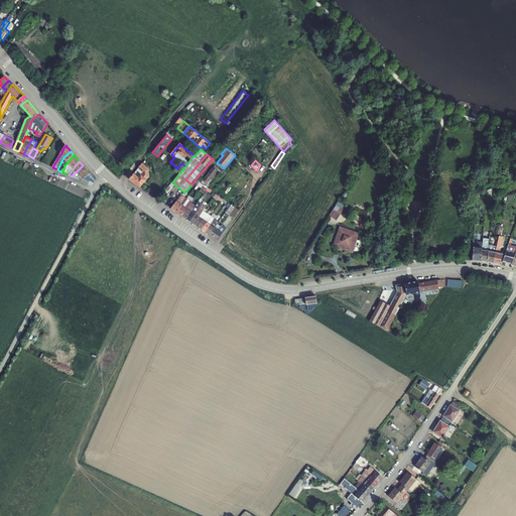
[(129,178),(140,186),(149,175),(149,167),(143,162),(129,178)]
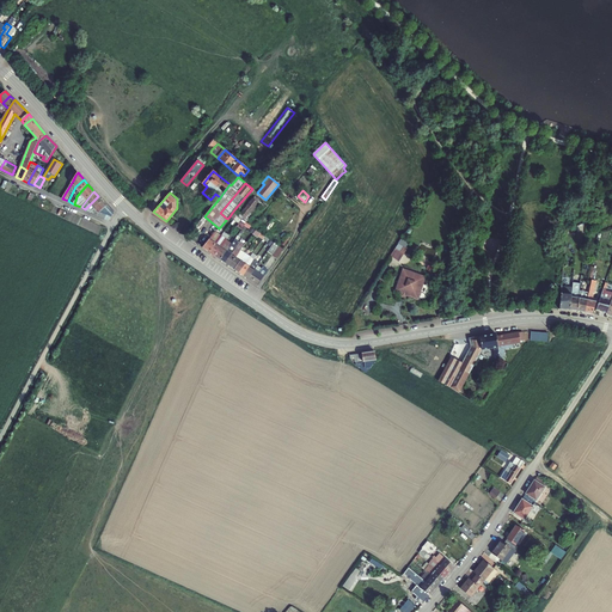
[(98,196),(85,209),(92,212),(103,201),(98,196)]
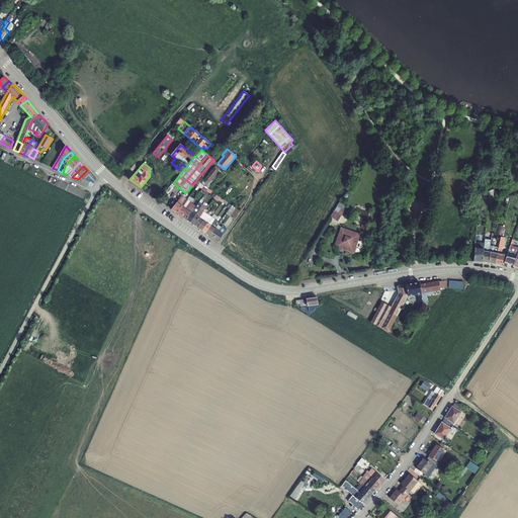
[(208,184),(220,170),(216,167),(204,180),(208,184)]
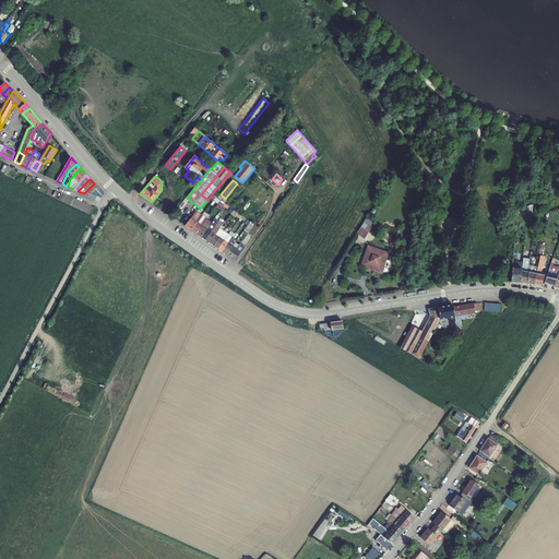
[(236,189),(239,186),(237,183),(225,199),(227,201),(236,189)]
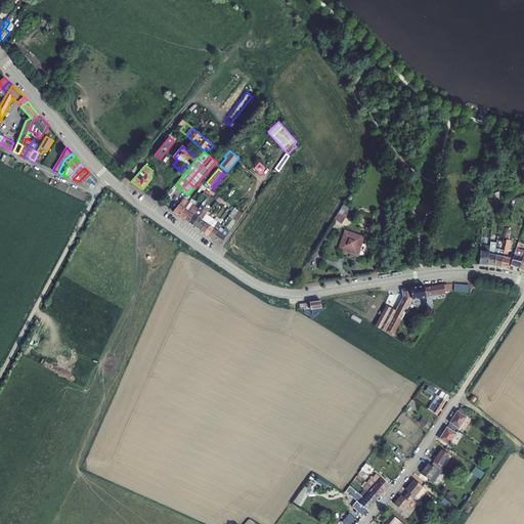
[(96,182),(92,177),(87,181),(92,187),(96,182)]
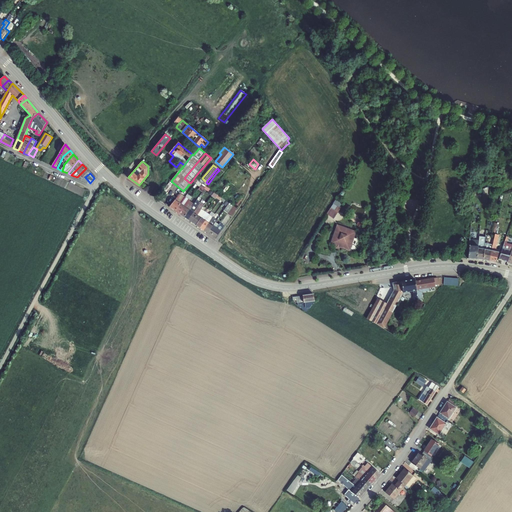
[(202,178),(197,174),(194,178),(198,180),(202,183),(206,186),(208,184),(206,182),(202,178)]
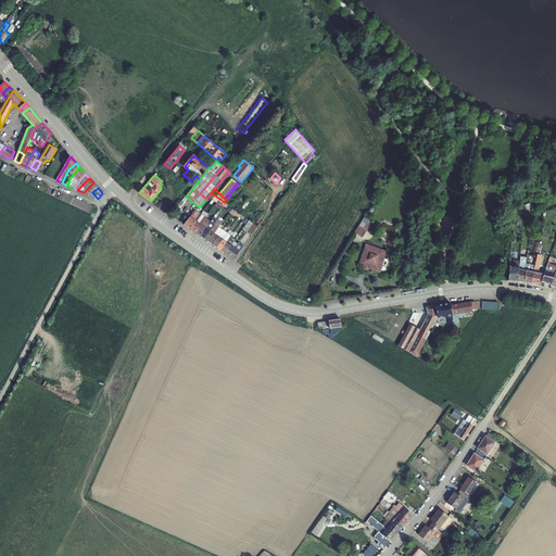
[(191,217),(185,225),(190,229),(197,220),(198,219),(200,217),(201,214),(197,211),(191,217)]
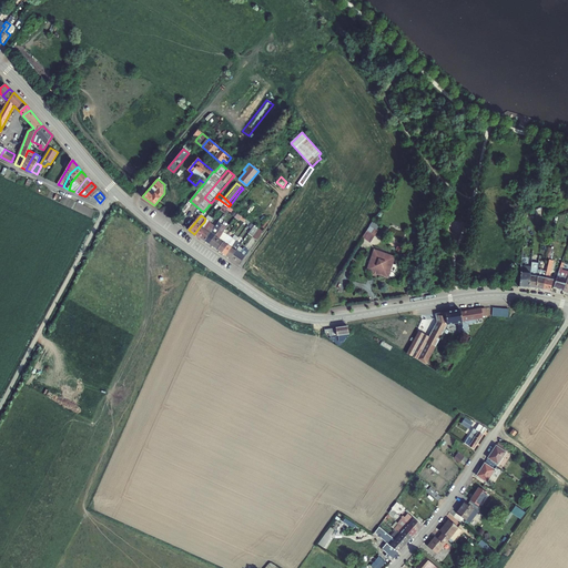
[(202,224),(201,225),(194,234),(200,237),(205,229),(209,225),(211,222),(212,220),(208,216),(205,219),(204,222),(202,224)]
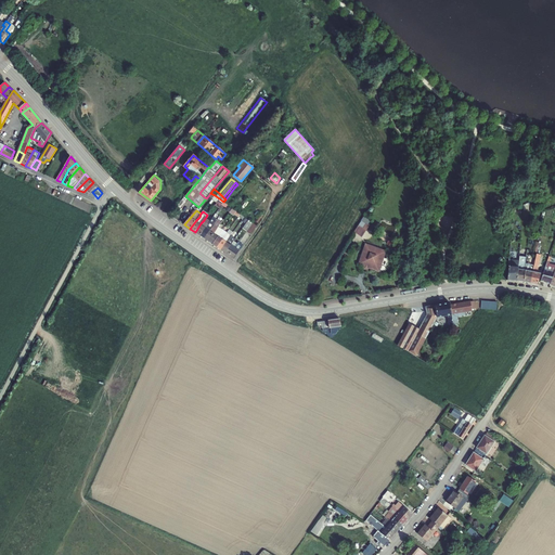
[(362,236),(373,221),(365,216),(355,232),(362,236)]
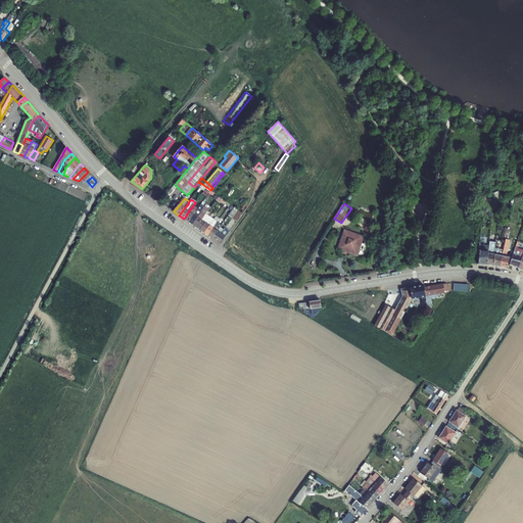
[(189,210),(184,219),(188,222),(193,214),(194,212),(196,210),(198,207),(194,204),(192,207),(189,210)]
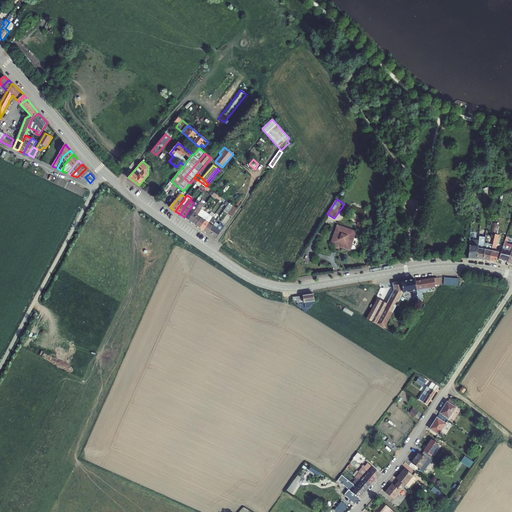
[(188,220),(194,212),(199,204),(200,203),(196,200),(195,202),(194,203),(192,206),(190,208),(189,209),(184,217),(188,220)]
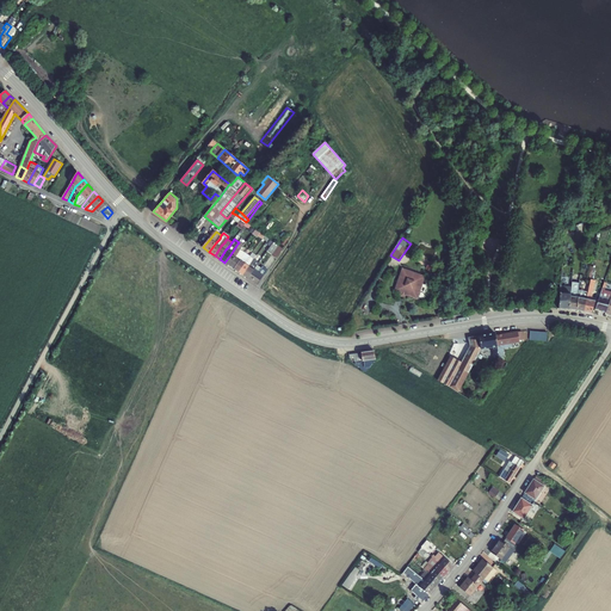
[(232,253),(224,263),(229,265),(235,257),(236,254),(239,252),(241,250),(242,247),(244,246),(239,242),(238,244),(232,253)]
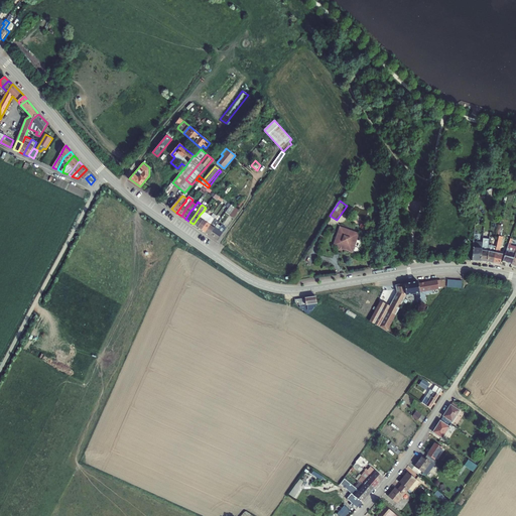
[(232,205),(225,213),(229,216),(235,207),(232,205)]
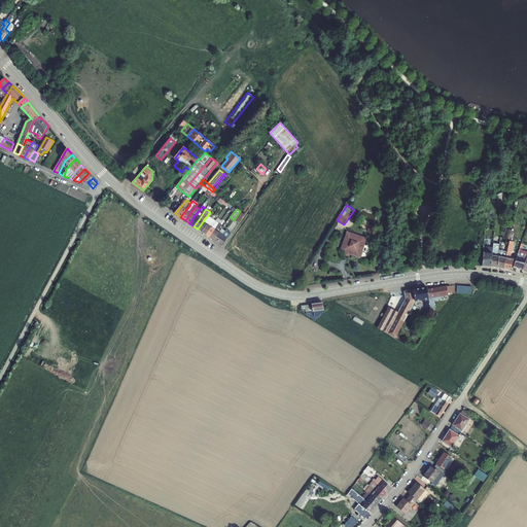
[(240,211),(234,220),(238,222),(244,214),(240,211)]
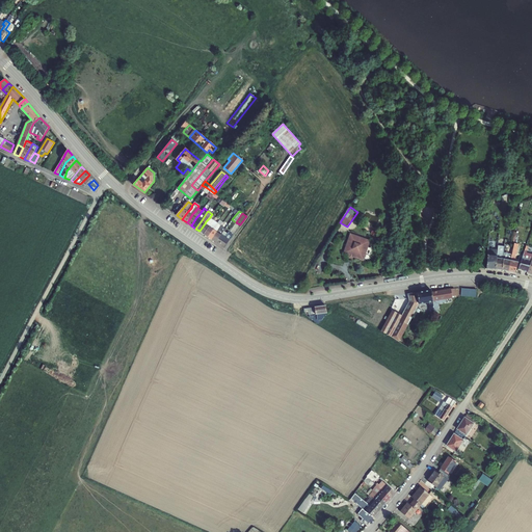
[(205,223),(200,231),(204,234),(210,224),(214,219),(210,217),(208,219),(206,221),(205,223)]
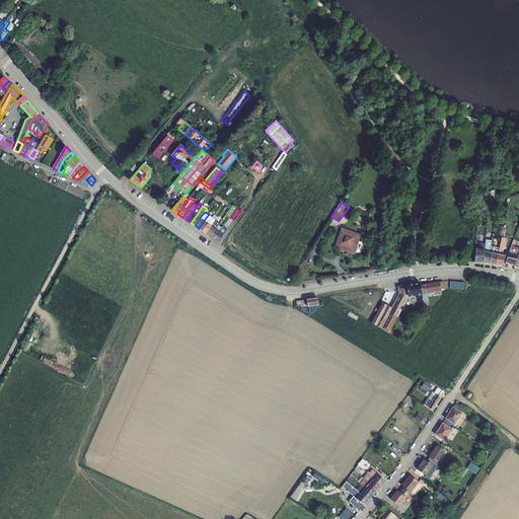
[(199,228),(203,231),(210,221),(212,217),(209,214),(205,219),(199,228)]
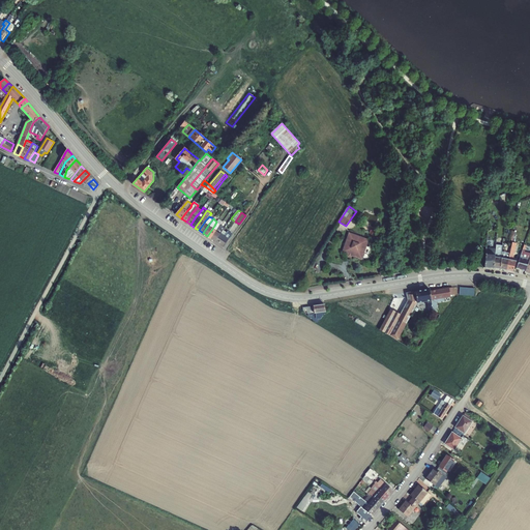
[(214,226),(207,236),(210,239),(216,231),(218,229),(221,225),(216,222),(214,226)]
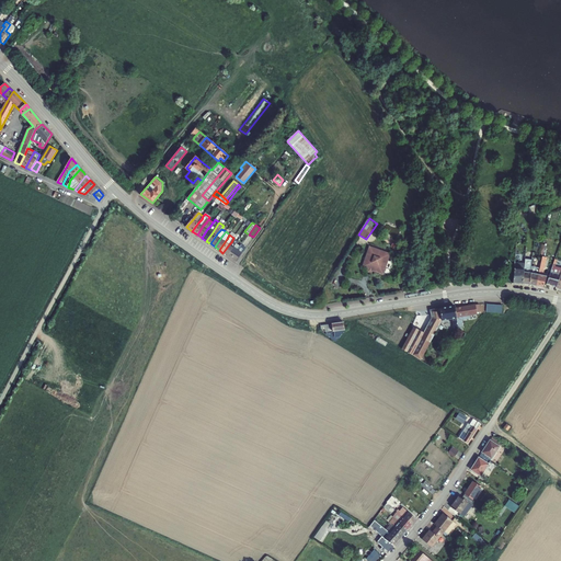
[(229,244),(222,253),(227,255),(233,248),(235,245),(236,243),(238,241),(233,238),(231,242),(229,244)]
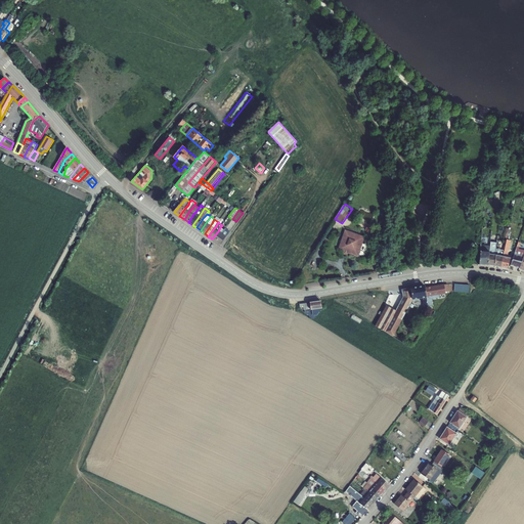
[(212,238),(216,242),(222,233),(223,232),(224,230),(220,227),(219,229),(218,231),(212,238)]
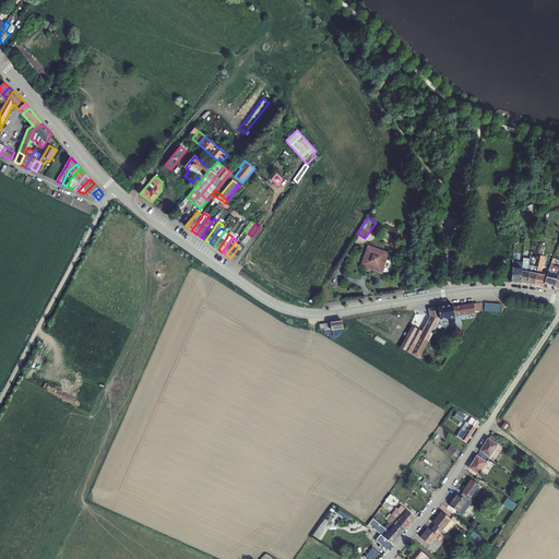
[(237,249),(230,258),(235,261),(245,247),(240,244),(240,245),(239,246),(238,248),(237,249)]
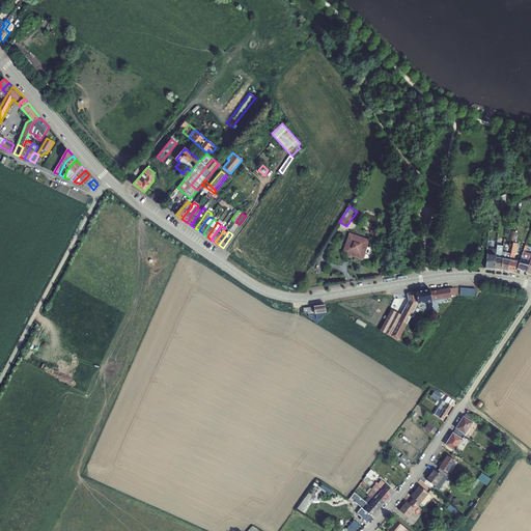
[(350,233),(342,253),(362,260),(369,241),(350,233)]
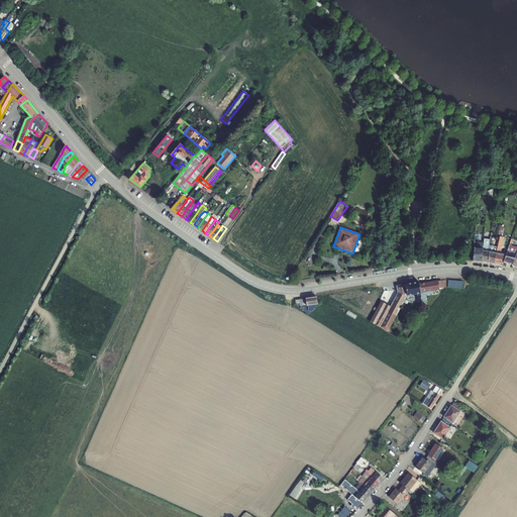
[(504,237),(500,236),(498,246),(494,264),(500,266),(504,254),(500,254),(504,237)]
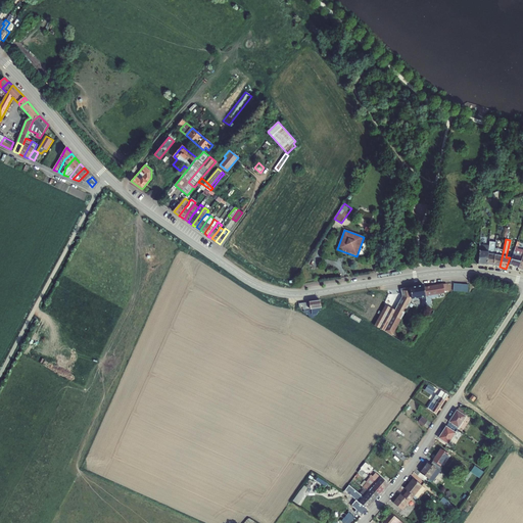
[(495,248),(496,243),(489,242),(489,246),(487,265),(493,266),(495,248)]
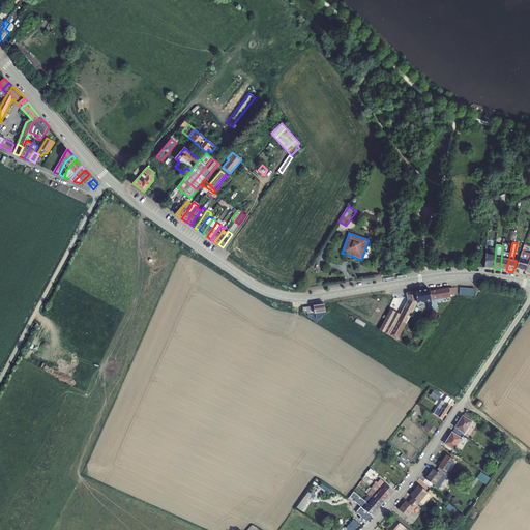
[(494,268),(496,249),(487,248),(484,268),(494,268)]
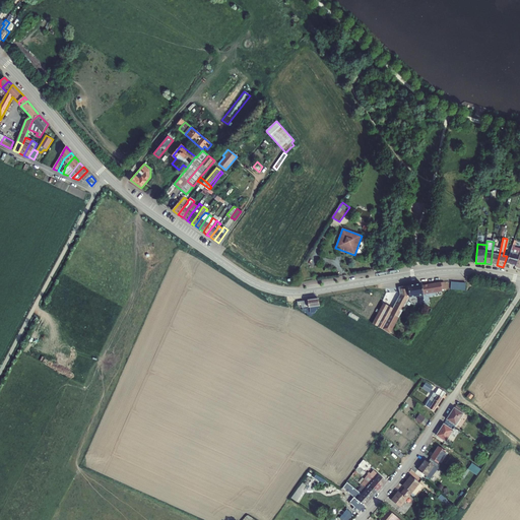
[(516,266),(519,253),(519,248),(515,247),(515,246),(513,245),(507,263),(516,266)]
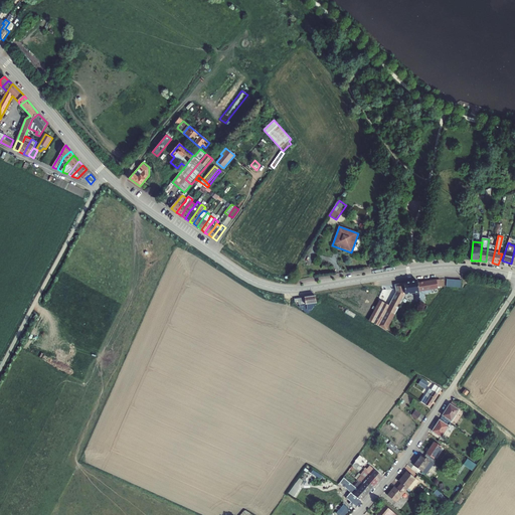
[(488,244),(486,262),(492,263),(496,245),(488,244)]
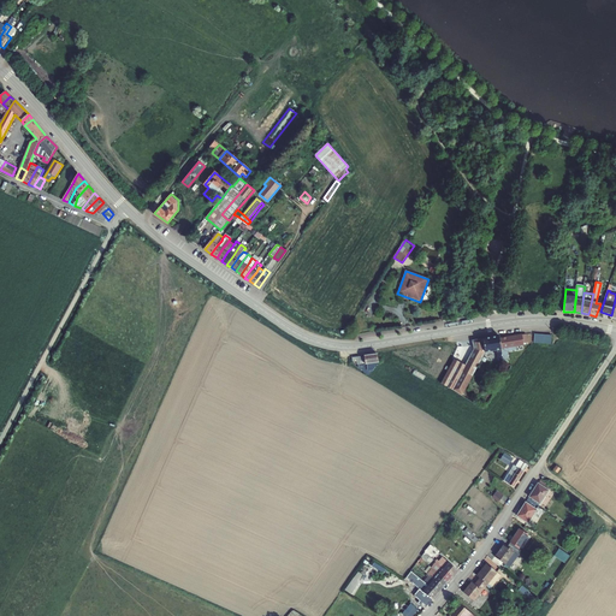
[(502,337),(505,360),(510,359),(509,350),(519,349),(519,345),(526,344),(523,335),(502,337)]
